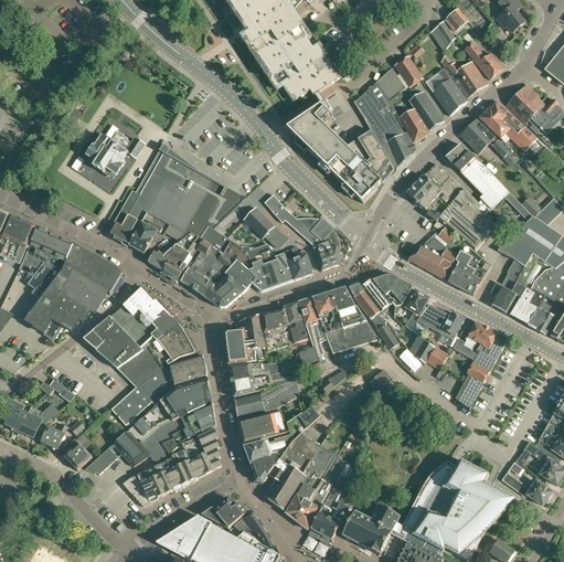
[(224,0),(227,0),(247,30),(241,34),(276,88),(283,84),(293,99),(309,88),(312,94),(340,75),(319,43),(312,48),(306,38),(310,35),(293,9),(300,0),(308,0),(224,0)]
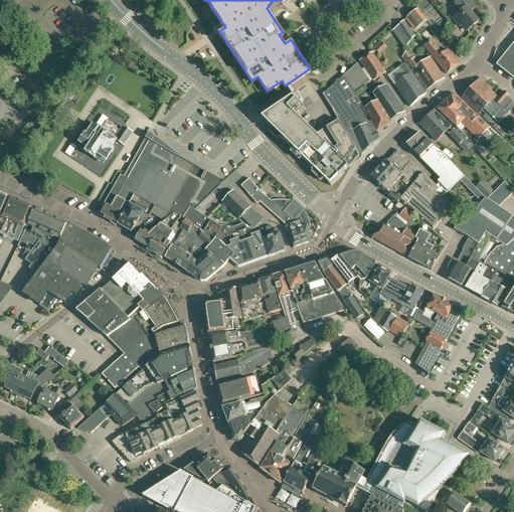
[(467,28),(478,19),(470,9),(475,4),(471,0),(453,0),(460,8),(452,15),(459,23),(462,21),(467,28)]
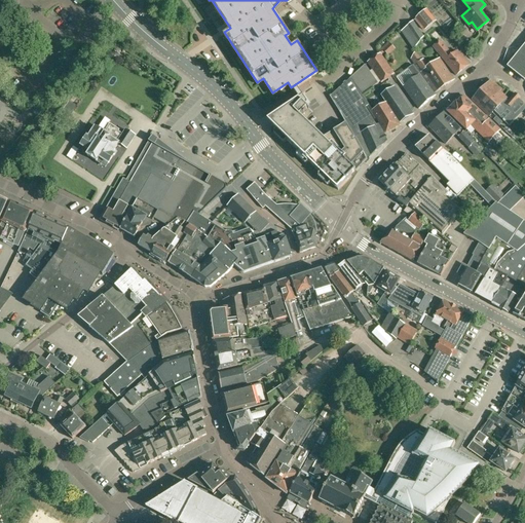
[(436,17),(426,6),(420,11),(415,15),(424,27),(436,17)]
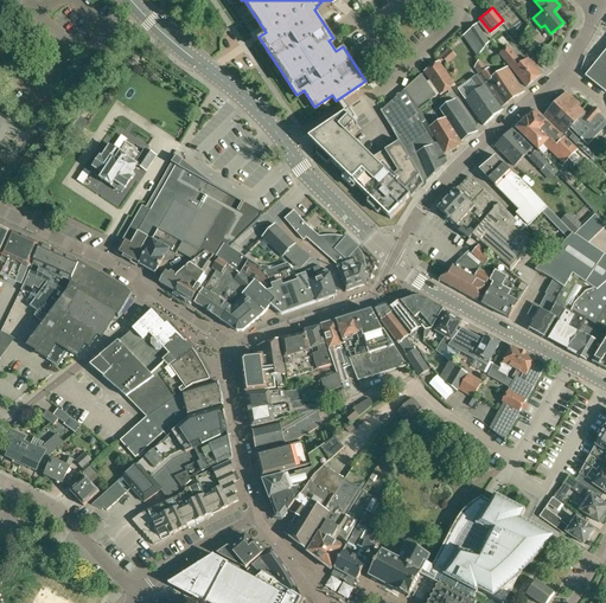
[(488,39),(476,20),(469,27),(482,47),(488,39)]
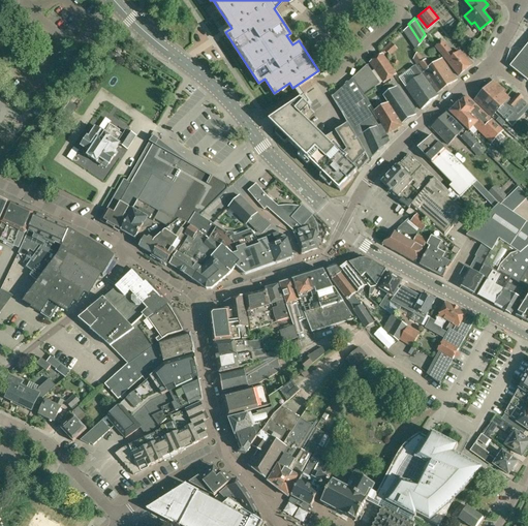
[(520,45),(518,51),(527,55),(527,36),(525,35),(522,40),(520,45)]
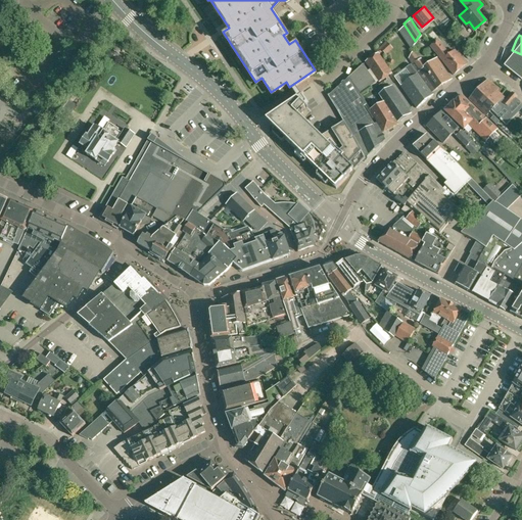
[(453,73),(466,61),(455,48),(449,52),(438,38),(430,44),(453,73)]
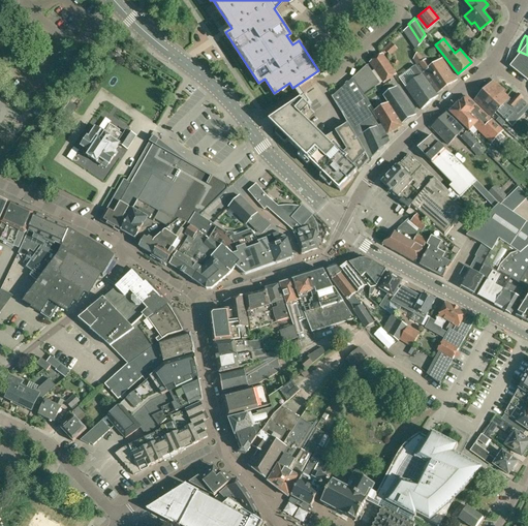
[(390,53),(397,45),(391,40),(383,47),(390,53)]
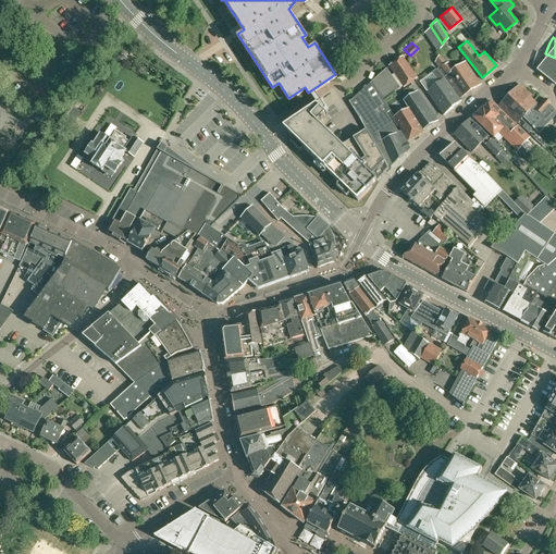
[(459,95),(480,82),(465,59),(452,68),(447,60),(444,62),(439,52),(434,59),(444,73),(445,73),(459,95)]
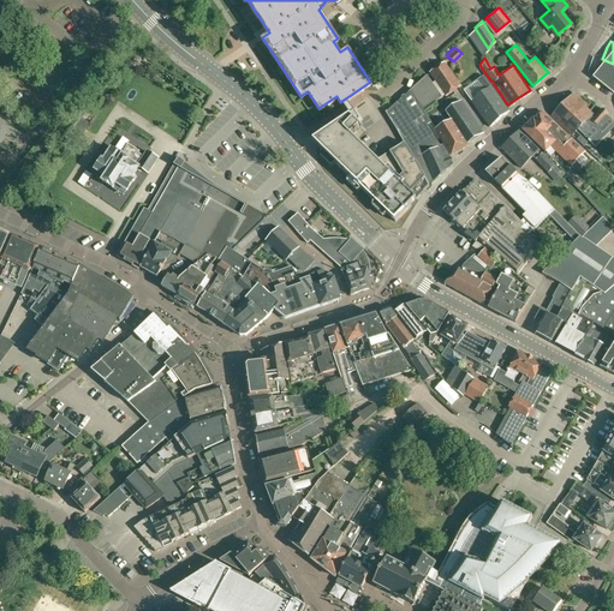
[(446,94),(460,83),(443,59),(429,70),(446,94)]
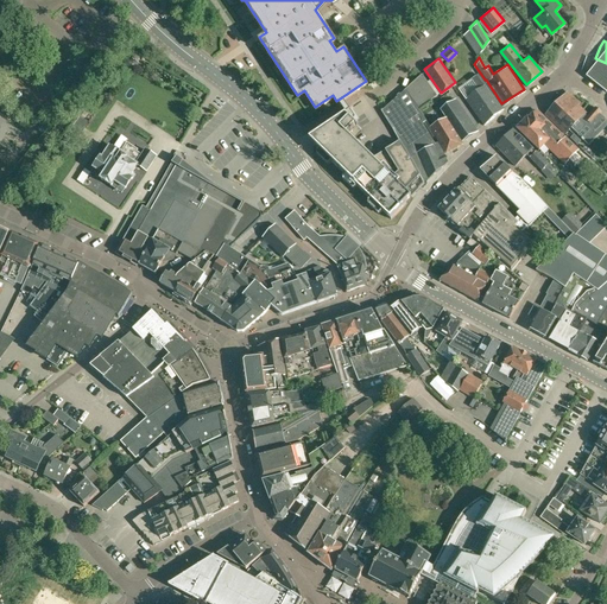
[(380,107),(380,108),(391,126),(398,139),(399,138),(402,142),(423,179),(424,178),(424,179),(425,179),(446,161),(444,160),(441,153),(436,141),(435,142),(421,121),(425,119),(418,107),(437,93),(422,71),(421,72),(413,78),(404,87),(399,91),(390,100),(389,101),(381,107),(380,107)]
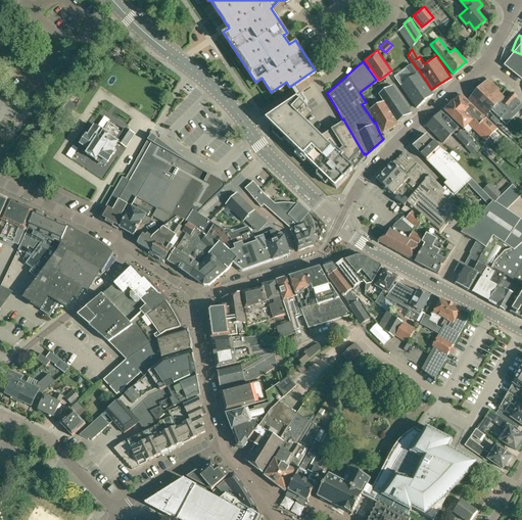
[(407,78),(423,99),(433,92),(411,61),(405,65),(412,75),(407,78)]
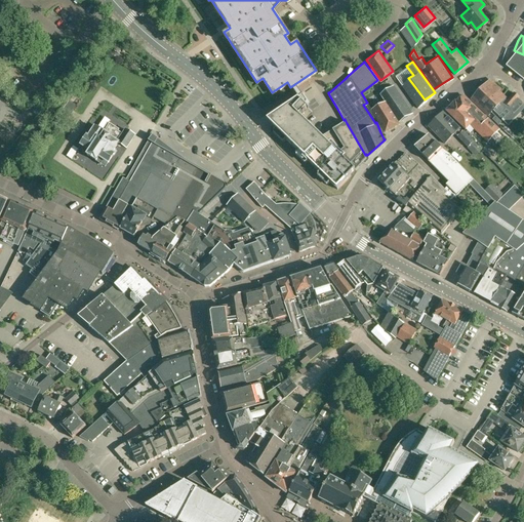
[(477,90),(493,106),(497,110),(505,103),(507,105),(508,104),(509,105),(510,105),(514,109),(522,98),(518,94),(514,90),(507,98),(496,89),(499,86),(489,77),(477,90)]
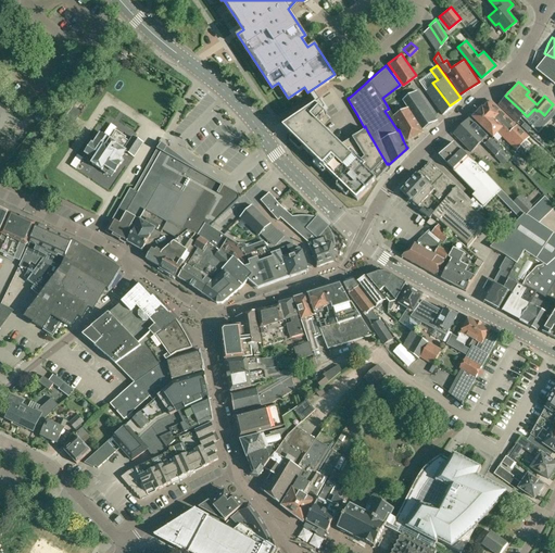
[(450,105),(432,83),(425,88),(442,111),(450,105)]
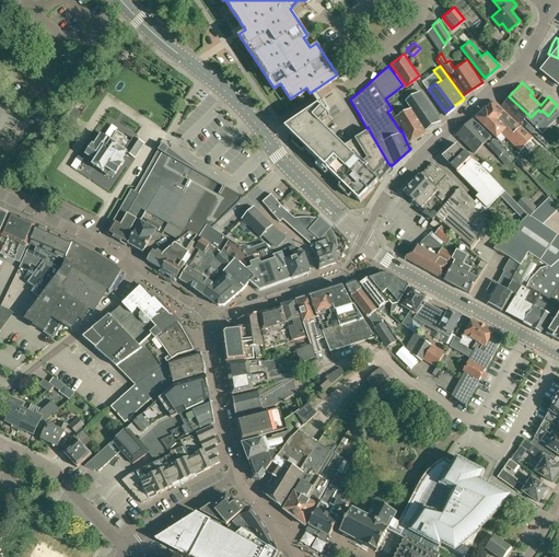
[(410,106),(423,128),(439,118),(419,89),(405,97),(410,107),(410,106)]
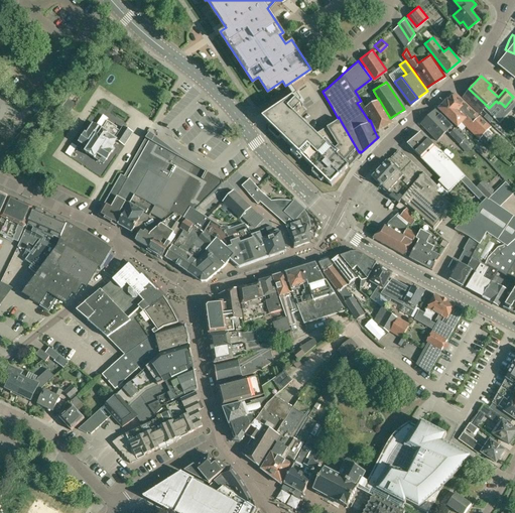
[(281,100),(276,104),(270,107),(265,111),(260,115),(265,120),(269,124),(268,126),(278,136),(280,134),(291,145),(289,147),(293,151),(299,157),(301,155),(310,164),(312,166),(310,168),(322,178),(323,176),(326,179),(331,184),(340,174),(344,170),(343,169),(348,164),(346,162),(350,158),(352,161),(357,156),(359,154),(359,152),(341,121),(339,117),(338,118),(314,132),(309,127),(298,116),(305,108),(297,100),(300,98),(295,92),(298,90),(298,89),(295,91),(291,93),(281,100)]
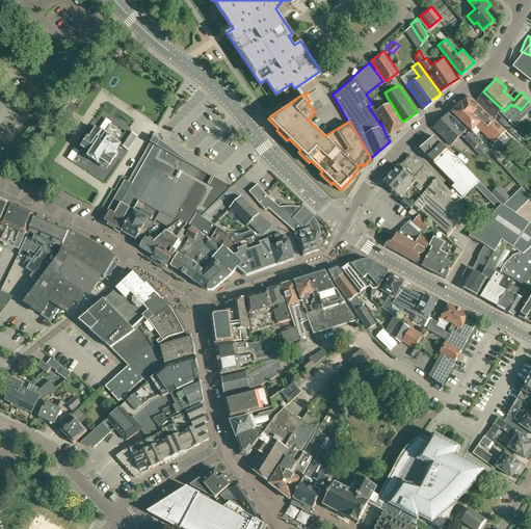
[(500,107),(483,91),(477,98),(494,114),(500,107)]
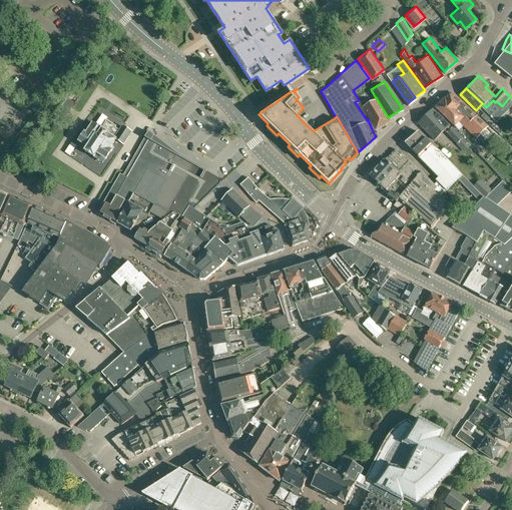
[(452,91),(445,98),(455,108),(458,106),(465,113),(464,113),(471,120),(466,125),(476,135),(487,124),(452,91)]
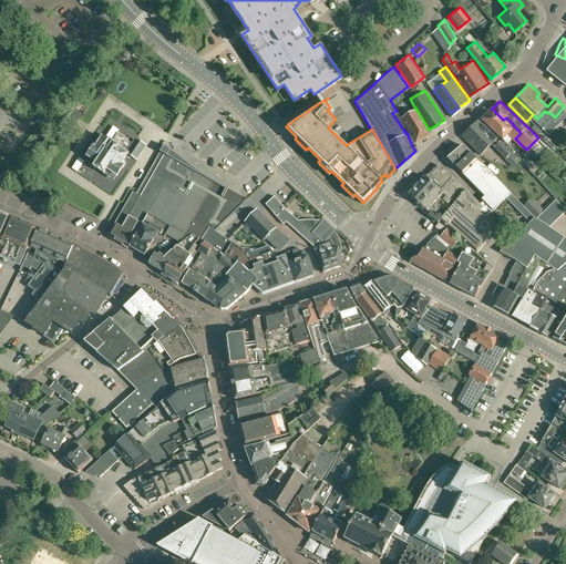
[(62,123),(69,129),(81,112),(73,106),(62,123)]
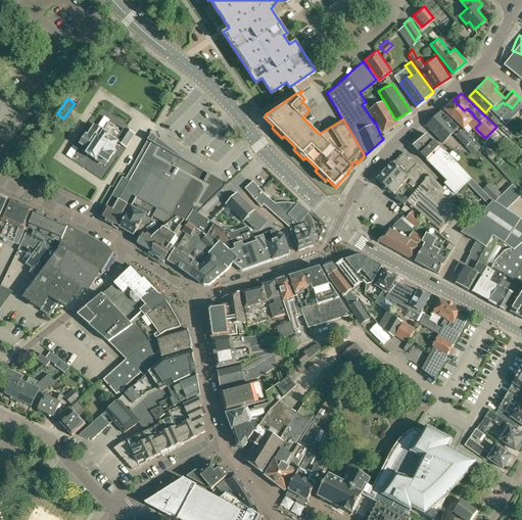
[(383,99),(383,100),(370,108),(382,129),(382,130),(396,122),(395,120),(383,99)]
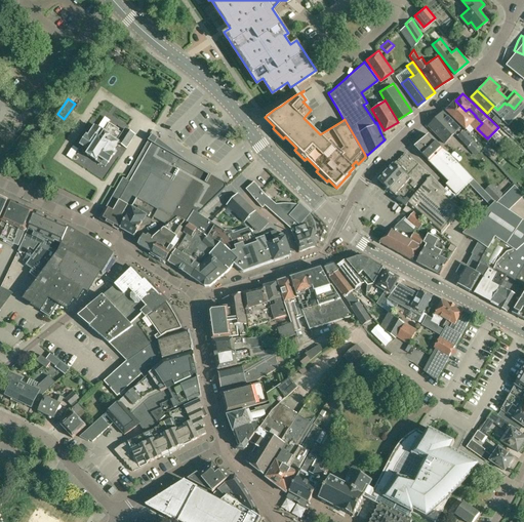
[(466,111),(455,101),(454,99),(446,109),(465,127),(470,122),(477,128),(482,123),(475,116),(476,116),(469,109),(466,111)]
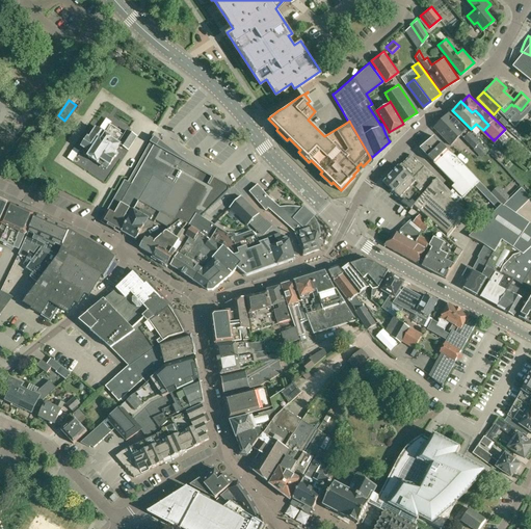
[(448,111),(441,118),(457,135),(466,128),(448,111)]
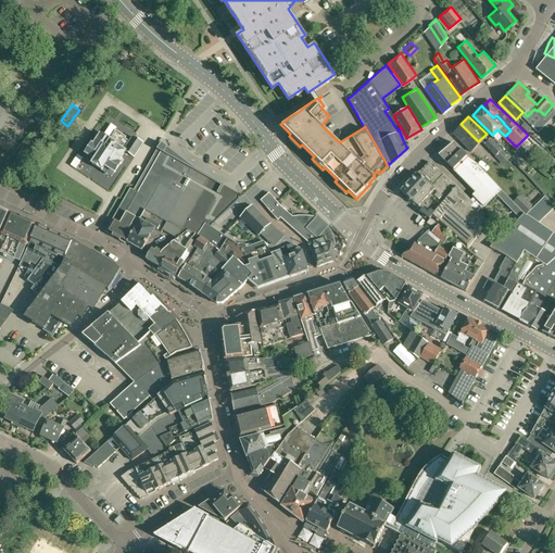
[(478,141),(461,124),(453,132),(470,149),(478,141)]
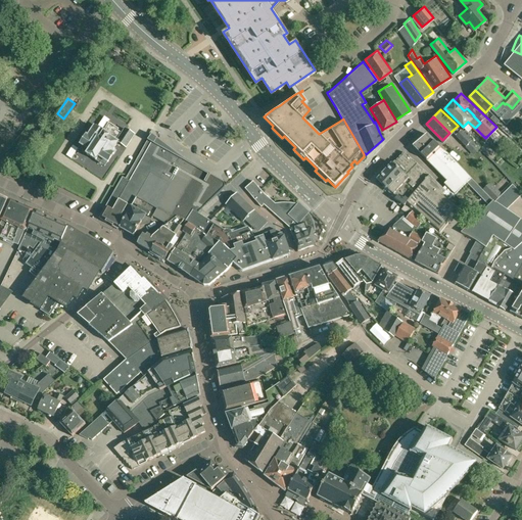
[(88,134),(87,133),(86,133),(80,142),(81,142),(78,146),(86,151),(95,158),(96,157),(104,163),(106,159),(107,159),(113,150),(111,149),(117,139),(126,145),(134,133),(125,127),(121,132),(116,128),(117,127),(108,121),(102,130),(94,124),(88,134)]
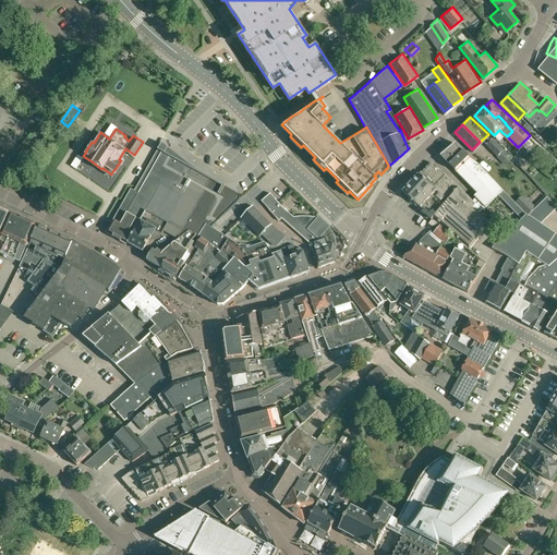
[(508,153),(492,136),(485,142),(503,159),(508,153)]
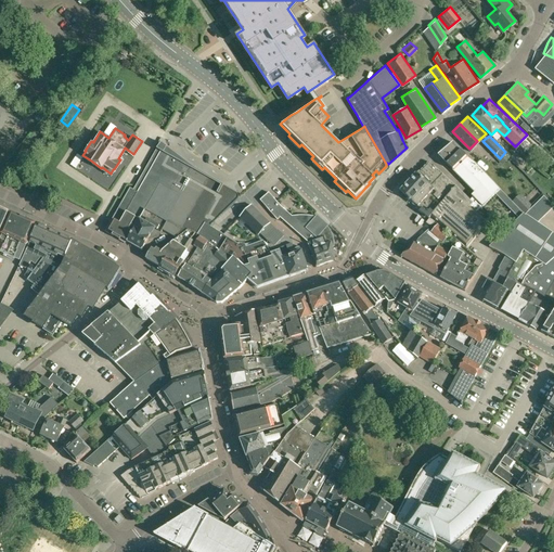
[(520,284),(553,255),(553,231),(537,220),(552,204),(543,194),(525,213),(501,188),(476,162),(465,154),(451,140),(437,154),(474,190),(471,193),(481,204),(494,192),(517,215),(488,244),(504,254),(498,266),(499,267),(494,273),(504,279),(500,289),(493,285),(491,291),(486,289),(481,297),(500,308),(516,281),(520,284)]
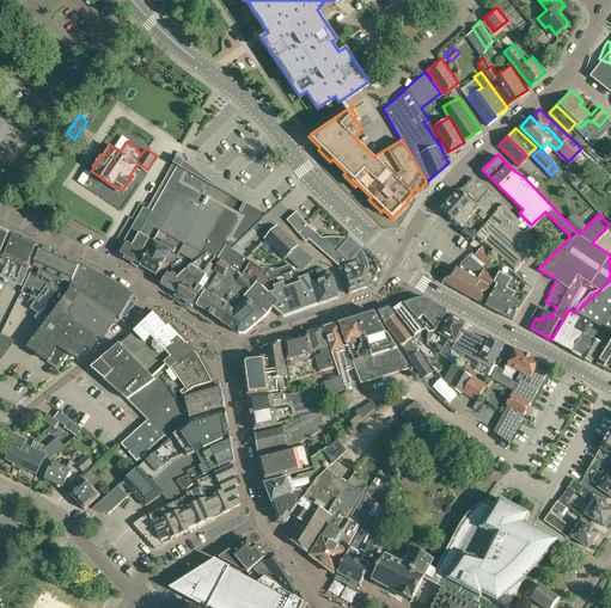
[(232,194),(177,163),(148,213),(142,210),(120,252),(156,272),(163,259),(175,258),(178,250),(193,258),(199,252),(226,206),(231,210),(220,220),(238,239),(275,203),(251,178),(231,198),(230,198),(232,194)]
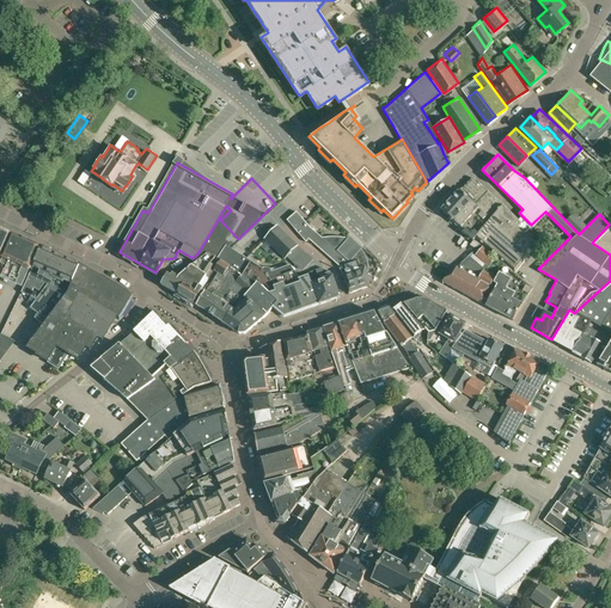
[(464,190),(463,191),(471,201),(474,203),(487,189),(474,176),(463,186),(464,188),(464,190)]
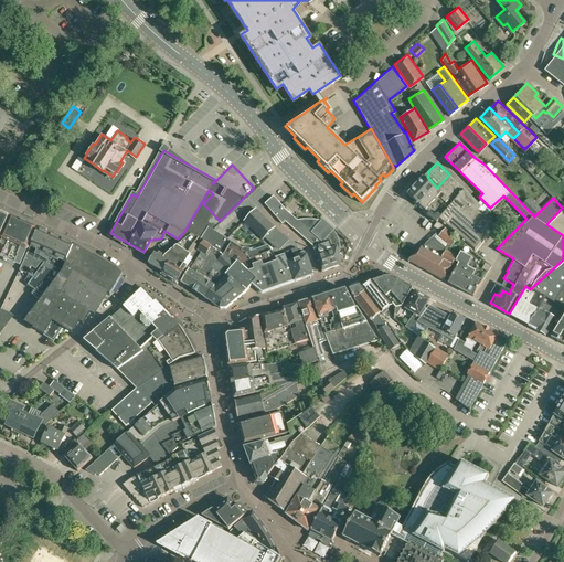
[(435,186),(427,177),(423,173),(422,176),(421,175),(416,180),(417,180),(412,186),(412,184),(407,190),(406,192),(418,203),(435,186)]
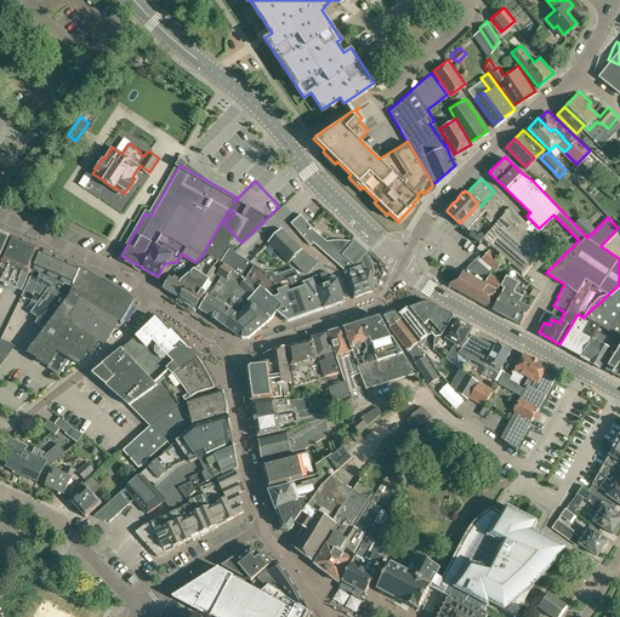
[(481,206),(478,204),(460,223),(468,229),(466,232),(479,241),(479,240),(510,205),(494,192),(481,206)]
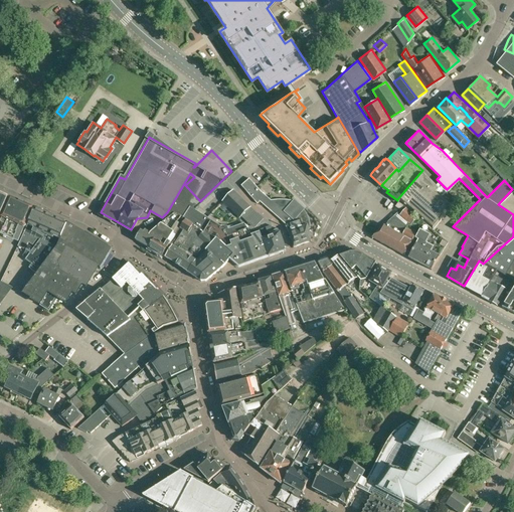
[(263,167),(255,173),(262,180),(269,174),(263,167)]
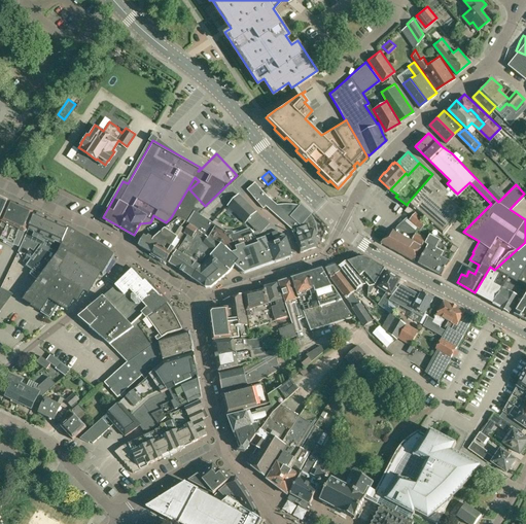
[(407,204),(412,207),(415,210),(429,222),(431,224),(440,232),(440,231),(442,233),(458,212),(440,195),(446,188),(432,174),(407,204)]
